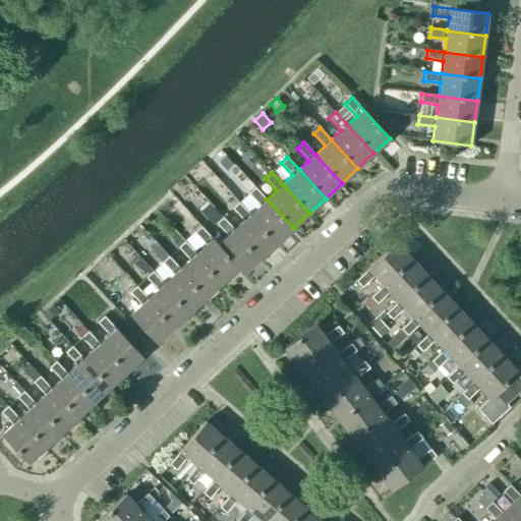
[(293,228),(267,199),(255,187),(248,193),(261,206),(250,215),(277,243),(293,228)]
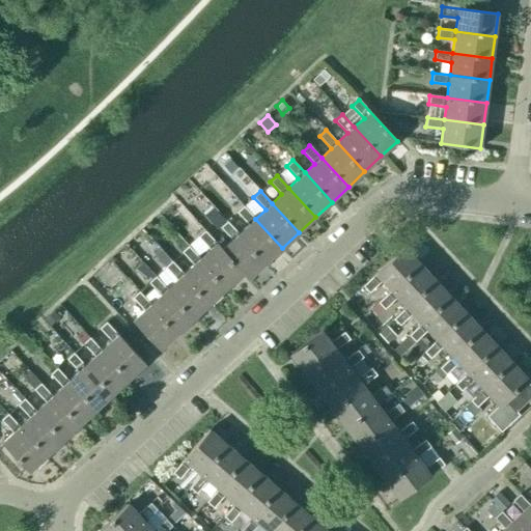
[(282,248),(255,219),(244,205),(238,212),(249,225),(239,233),(267,262),(282,248)]
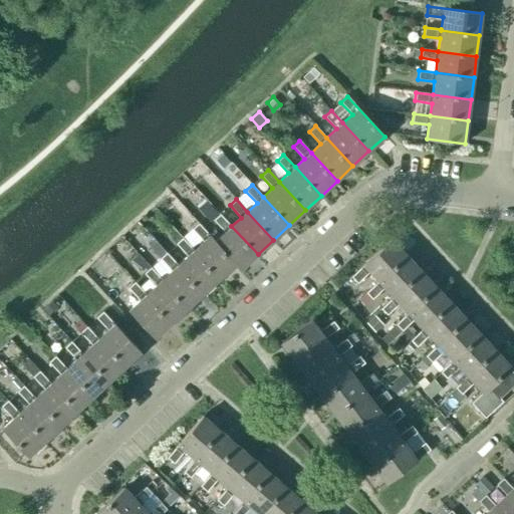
[(203,205),(199,209),(211,222),(214,220),(219,215),(207,201),(203,205)]
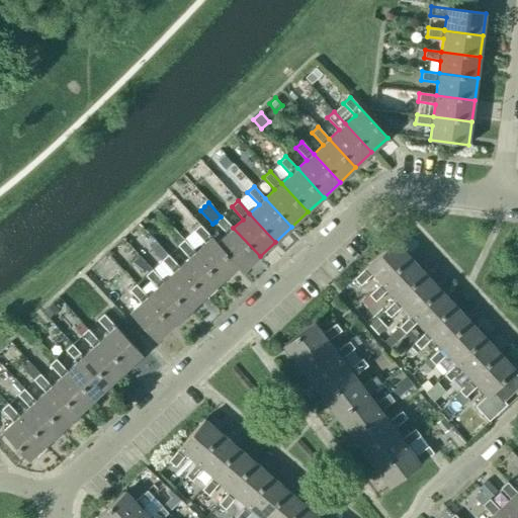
[(260,256),(233,228),(222,216),(221,217),(216,222),(227,234),(218,243),(238,265),(237,266),(242,272),(260,256)]
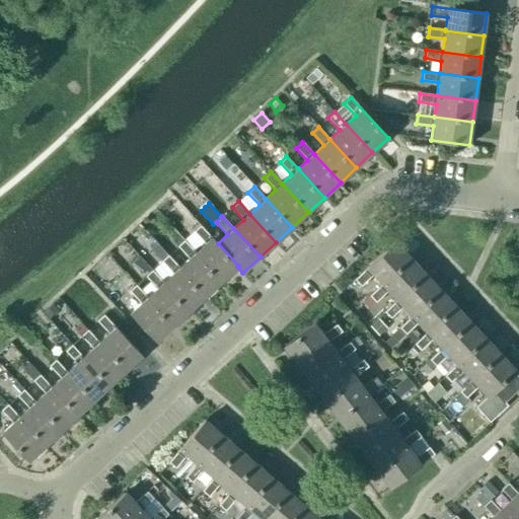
[(238,266),(218,243),(201,225),(194,231),(206,243),(196,252),(222,281),(237,267),(238,266)]
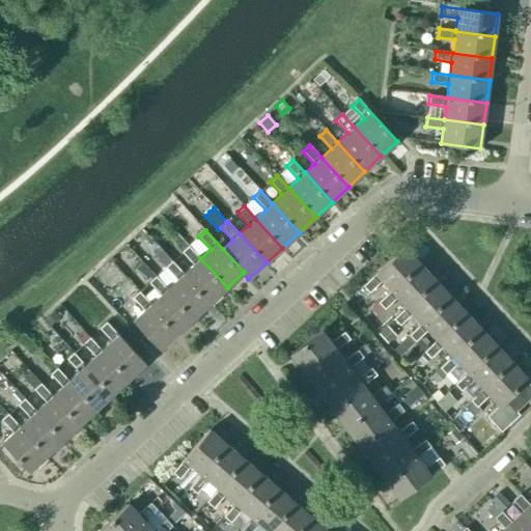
[(227,287),(200,258),(189,246),(182,252),(194,264),(184,274),(211,303),(227,287)]
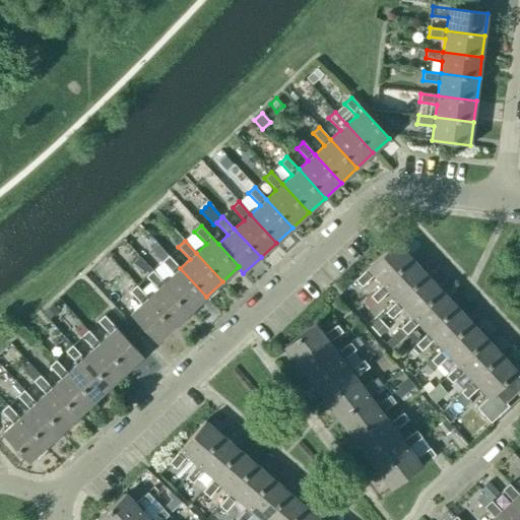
[(383,285),(411,259),(396,242),(355,280),(362,286),(374,275),(383,284),(383,285)]
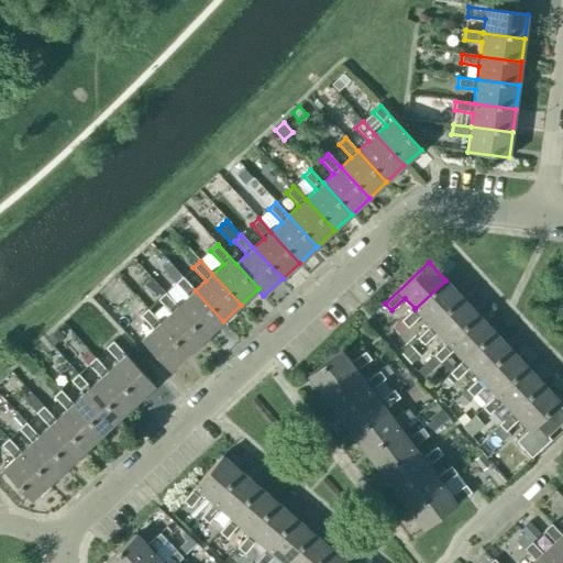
[(223,321),(195,290),(183,277),(176,284),(188,297),(177,306),(207,337),(223,321)]
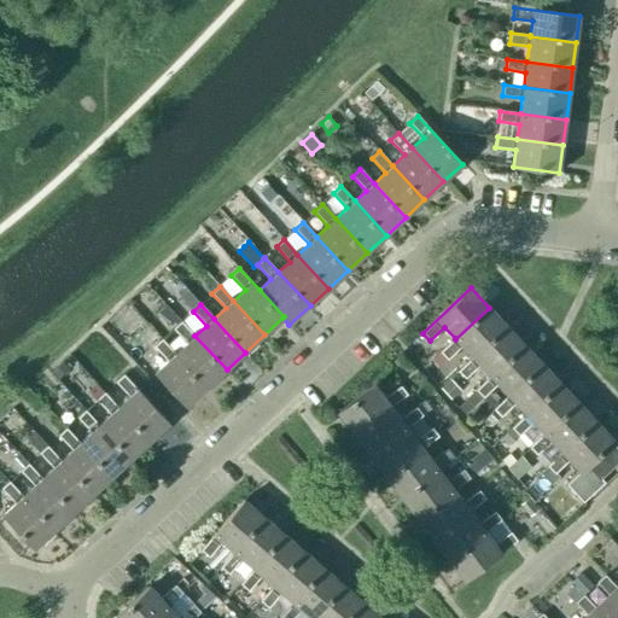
[(473,359),(507,326),(489,308),(455,339),(455,338),(439,353),(448,360),(462,347),(472,357),(473,359)]
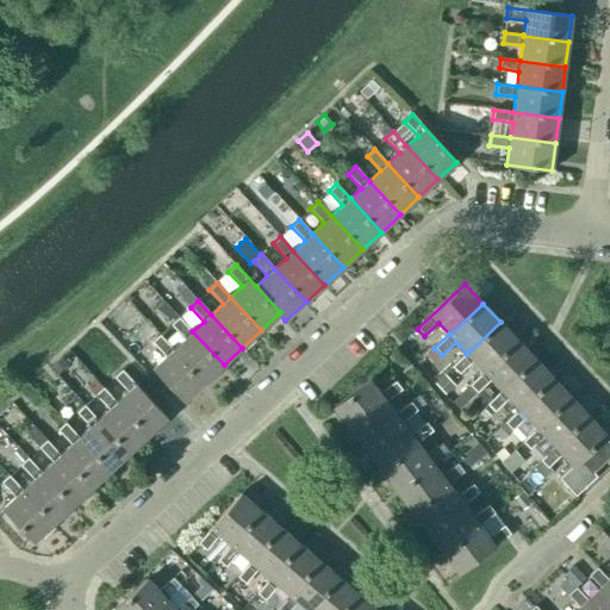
[(143,317),(132,327),(129,330),(145,347),(151,341),(166,356),(154,368),(185,402),(205,383),(174,349),(143,317)]
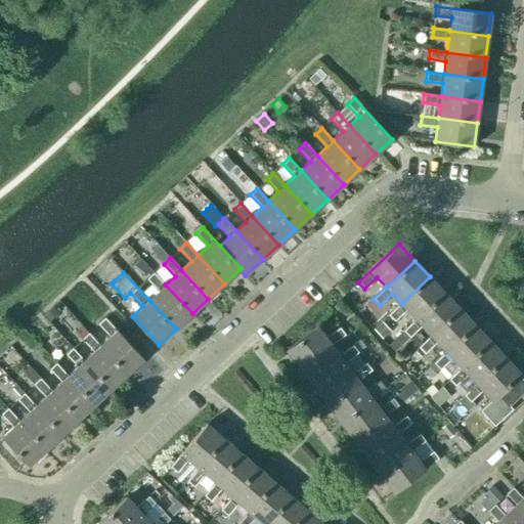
[(192,313),(165,285),(154,272),(147,278),(159,291),(149,300),(176,329),(192,313)]
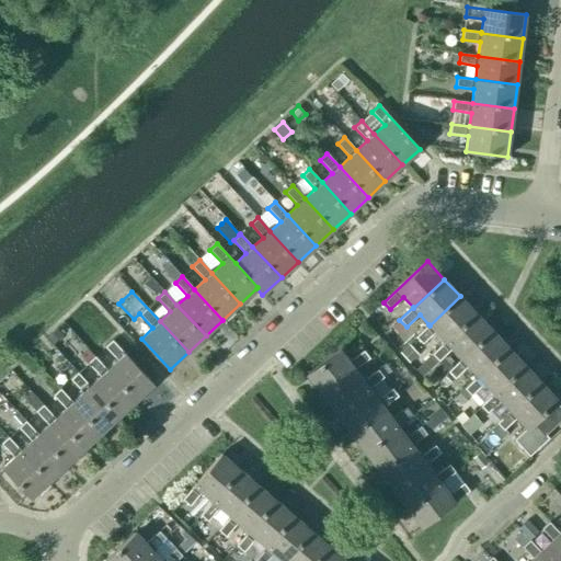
[(445,342),(476,313),(460,296),(430,325),(428,324),(415,336),(422,344),(435,331),(445,342)]
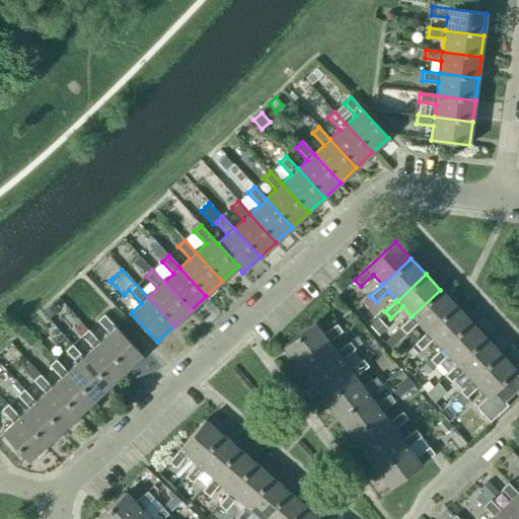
[(427,332),(455,305),(440,290),(412,316),(399,327),(405,335),(418,322),(427,332)]
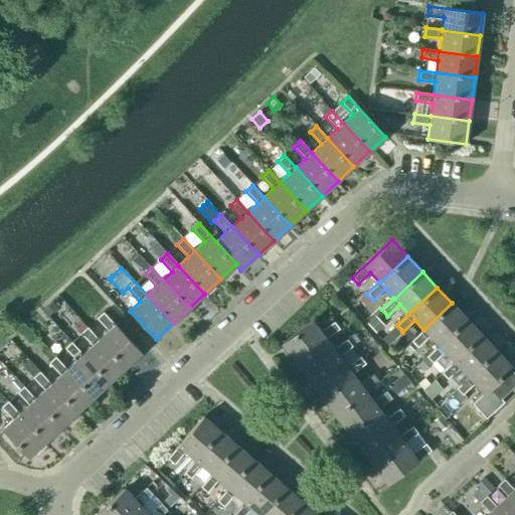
[(366,294),(359,300),(365,307),(373,300),(366,294)]
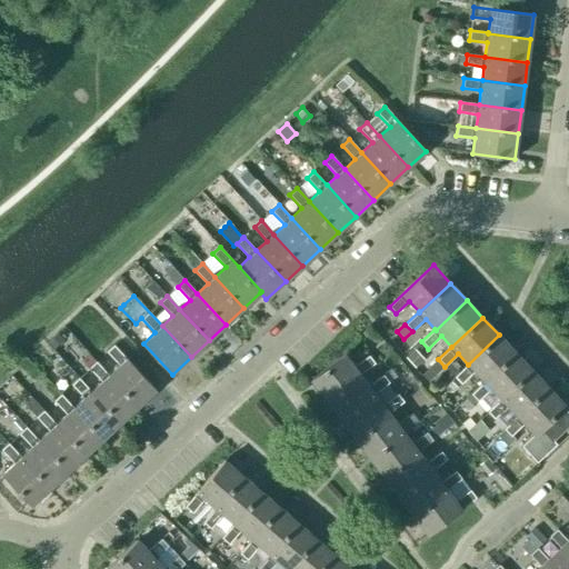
[(58,333),(48,343),(53,349),(63,340),(58,333)]
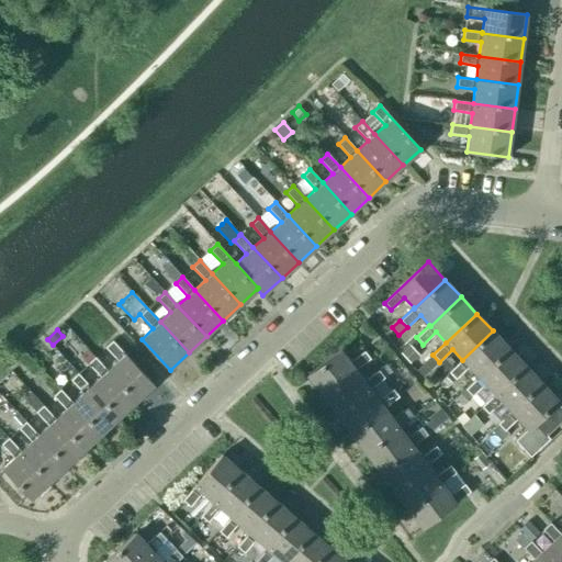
[(479,377),(509,348),(493,330),(462,360),(449,372),(456,379),(469,367),(479,377)]
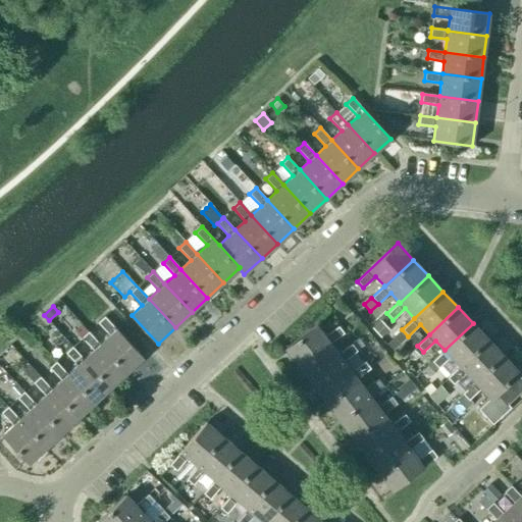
[(100,344),(126,373),(143,358),(104,317),(98,323),(109,335),(100,344)]
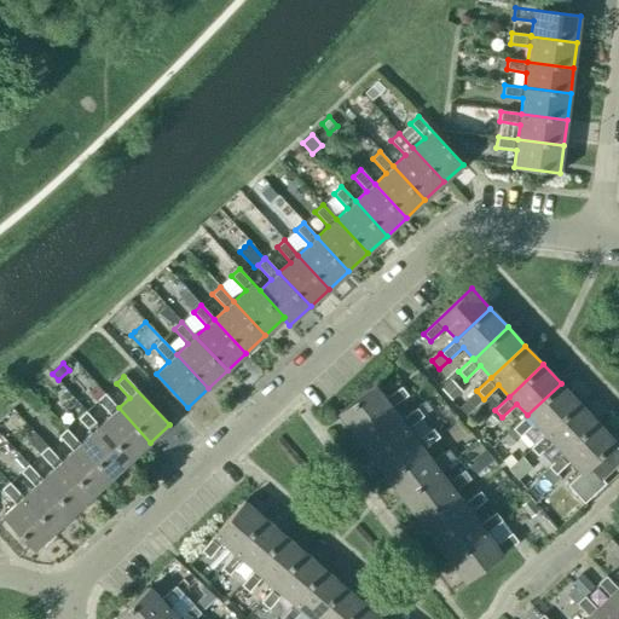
[(544,434),(579,403),(561,383),(527,415),(513,429),(520,437),(534,423),(544,434)]
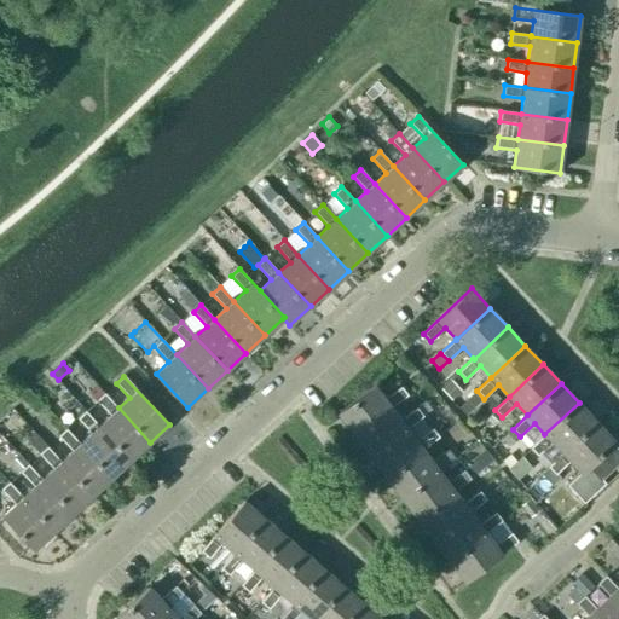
[(97,385),(88,393),(96,401),(97,400),(104,393),(97,385)]
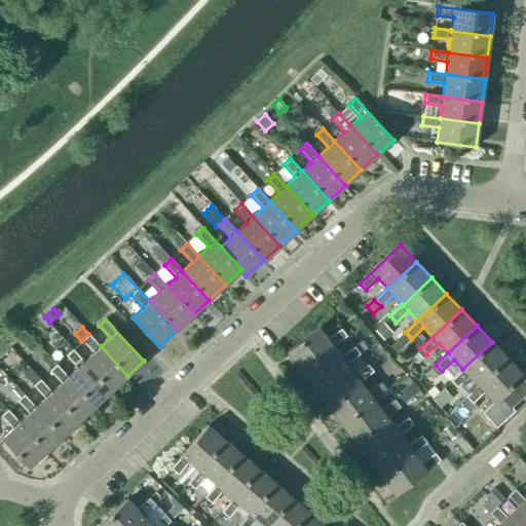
[(302,370),(333,346),(346,336),(341,329),(328,339),(318,328),(288,351),(302,370)]
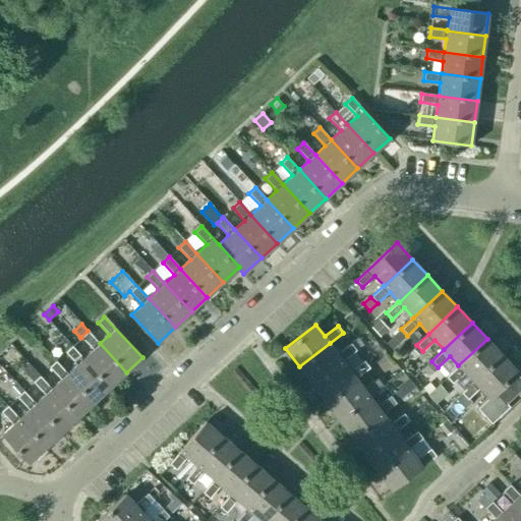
[(126,372),(100,343),(88,331),(81,337),(93,350),(83,358),(110,387),(126,372)]
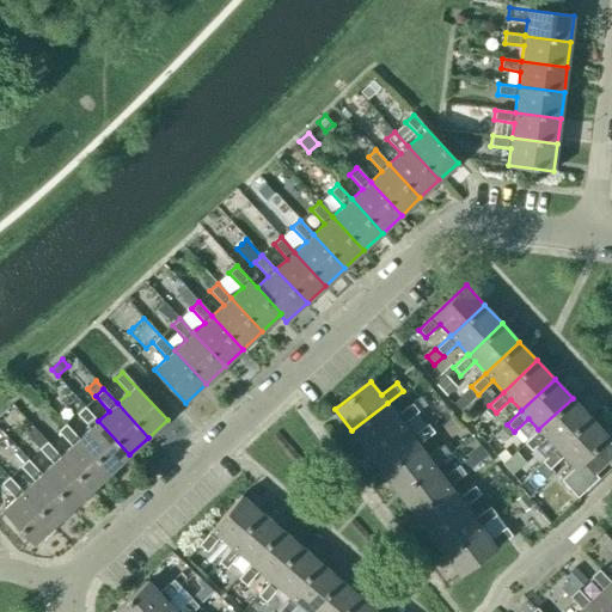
[(420,397),(411,403),(412,403),(418,411),(427,405),(420,397)]
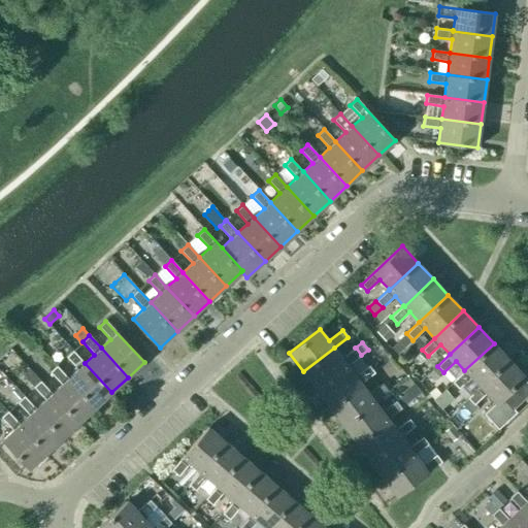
[(455,380),(452,382),(458,389),(461,387),(469,396),(470,396),(480,387),(508,360),(494,343),(464,370),(455,380)]
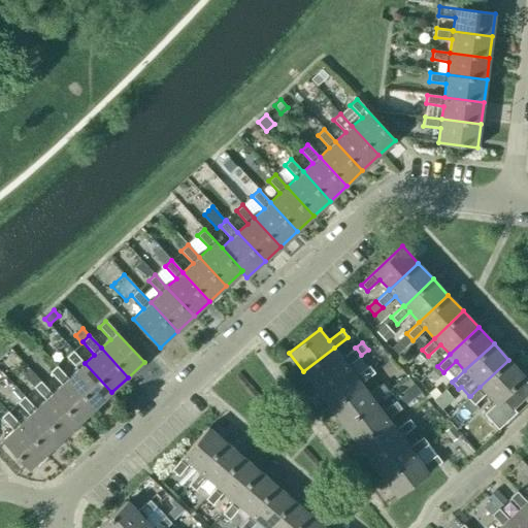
[(316,389),(348,365),(361,355),(356,348),(342,358),(334,348),(303,371),(316,389)]
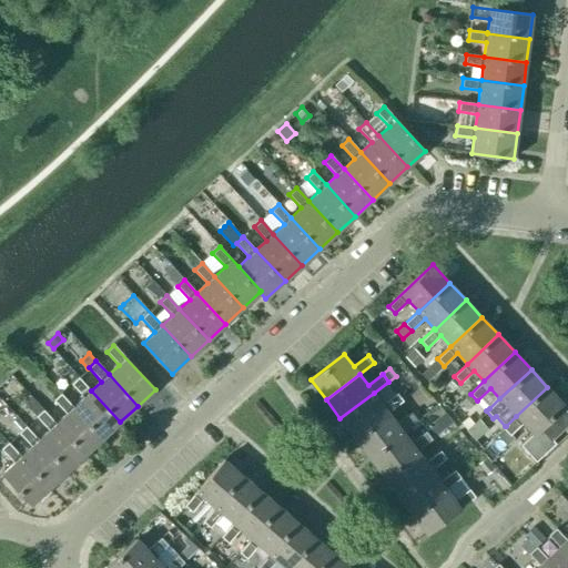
[(120,422),(91,391),(79,377),(71,384),(84,397),(73,407),(102,438),(120,422)]
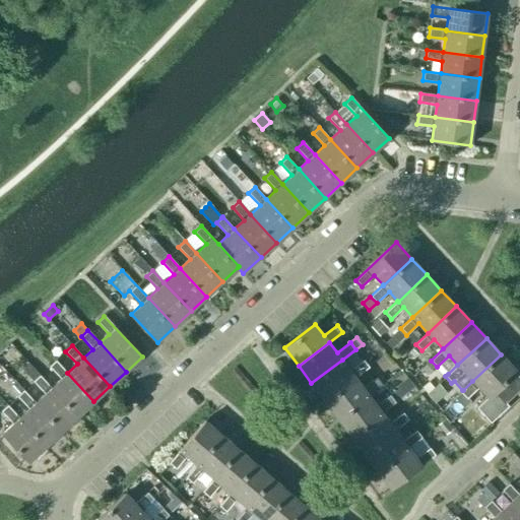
[(462,390),(454,398),(463,408),(471,401),(467,398),(478,387),(488,396),(476,407),(490,423),(508,405),(506,403),(519,389),(519,378),(515,373),(517,371),(501,354),(472,381),(463,390),(462,390)]
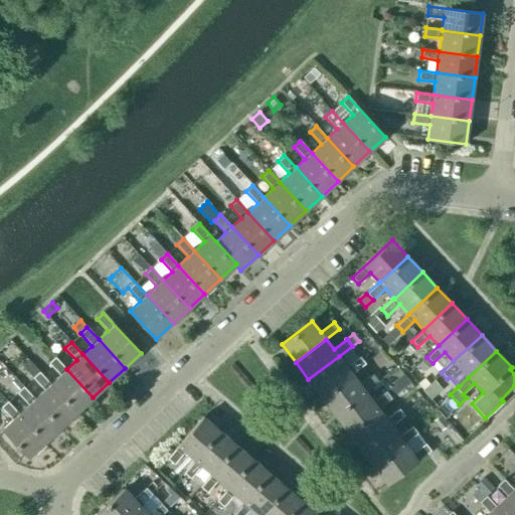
[(321,397),(352,374),(365,364),(360,357),(347,367),(339,356),(308,379),(321,397)]
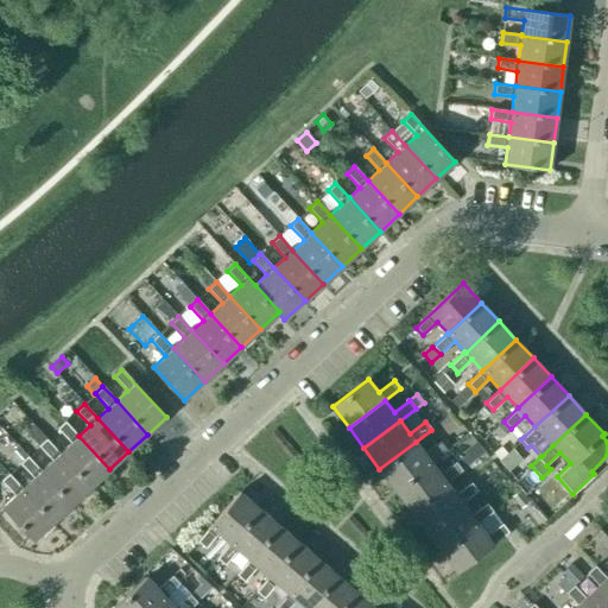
[(109,469),(78,436),(65,422),(57,429),(71,443),(59,454),(92,487),(109,469)]
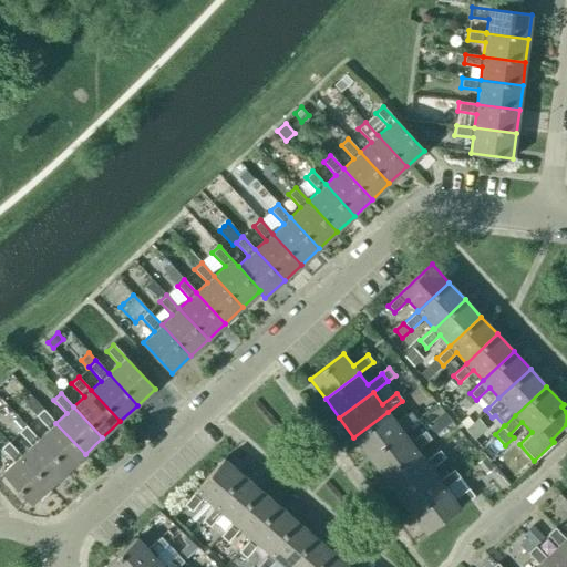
[(470,394),(460,402),(465,409),(475,400),(470,394)]
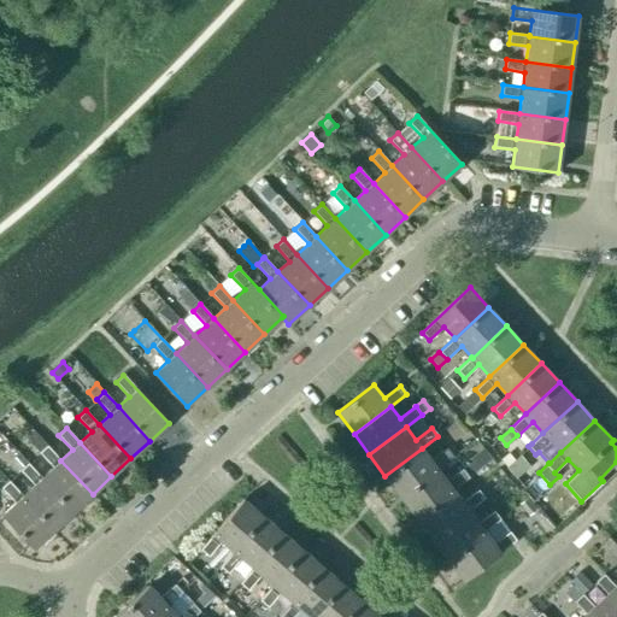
[(60,460),(47,446),(40,453),(53,468),(42,477),(74,512),(93,494),(60,460)]
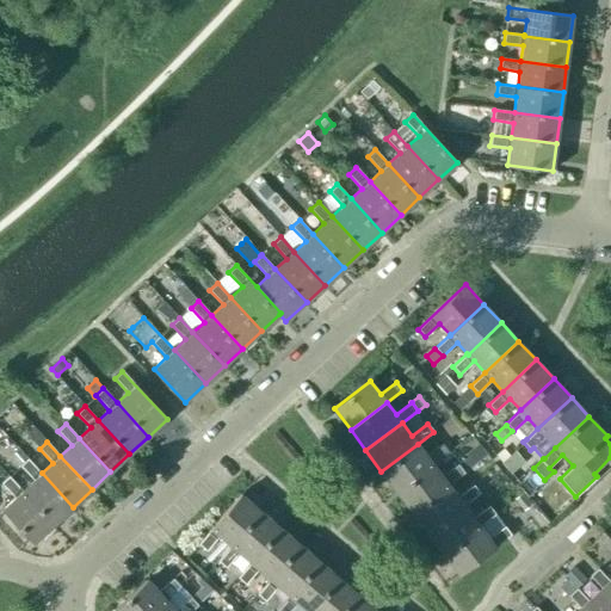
[(469,450),(466,452),(469,457),(475,464),(487,455),(481,448),(479,443),(469,450)]
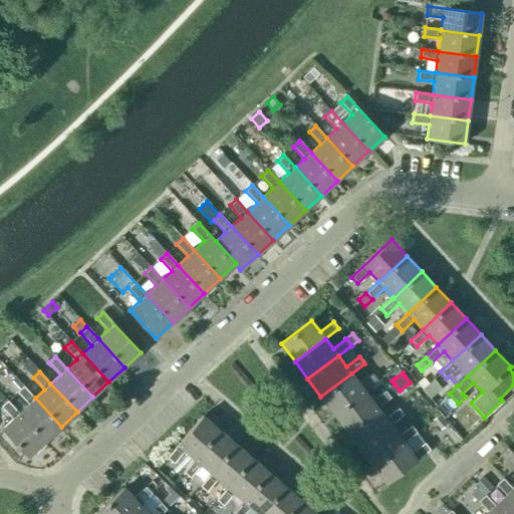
[(333,414),(364,391),(377,380),(372,373),(359,383),(351,373),(320,397),(333,414)]
